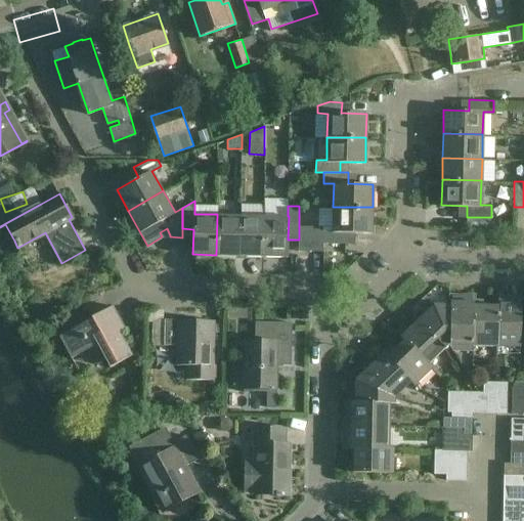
[(373,207),(333,207),(332,229),(322,229),(322,242),(346,243),(347,231),(372,232),(373,207)]
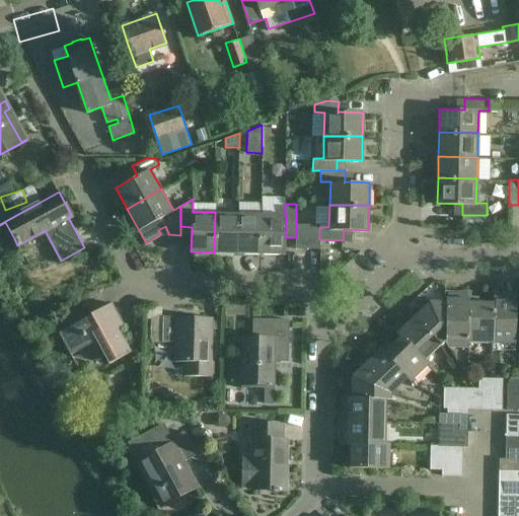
[(214,252),(237,252),(238,213),(215,212),(214,252)]
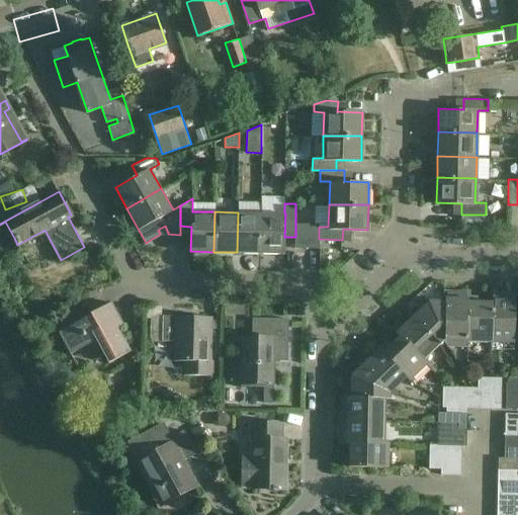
[(237,252),(260,253),(261,213),(238,212),(237,252)]
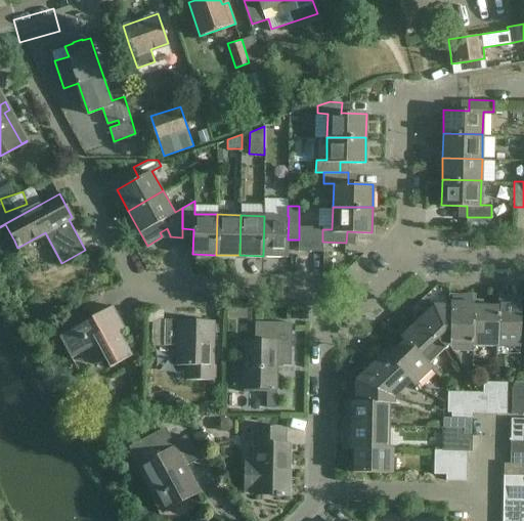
[(264,216),(263,256),(288,256),(288,240),(289,216),(288,216),(264,216)]
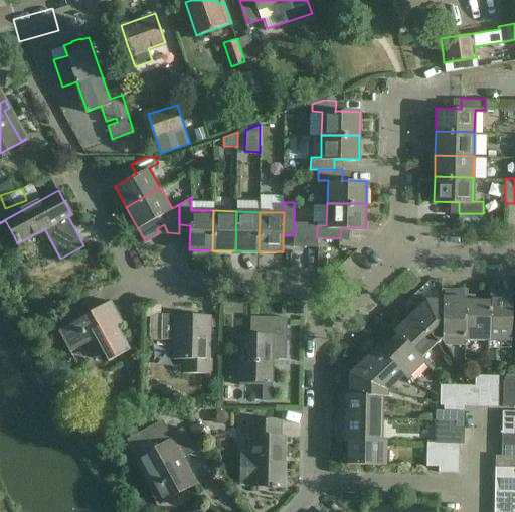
[(305,221),(294,221),(293,245),(305,245),(305,221)]
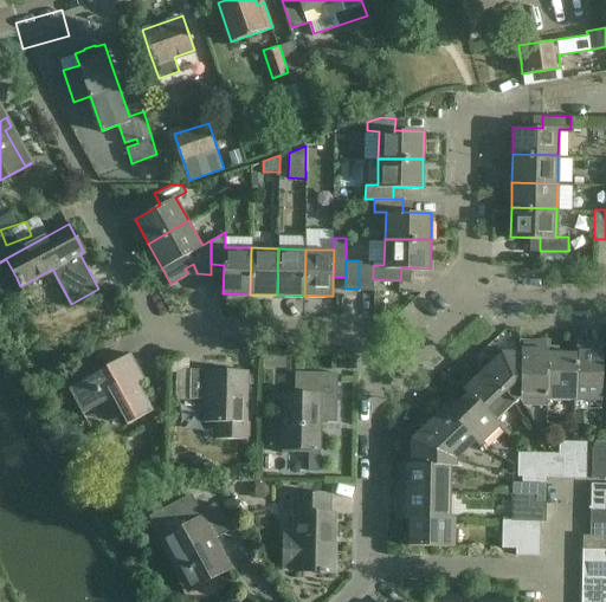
[(373,260),(359,260),(359,289),(373,289),(373,279),(373,265),(373,260)]
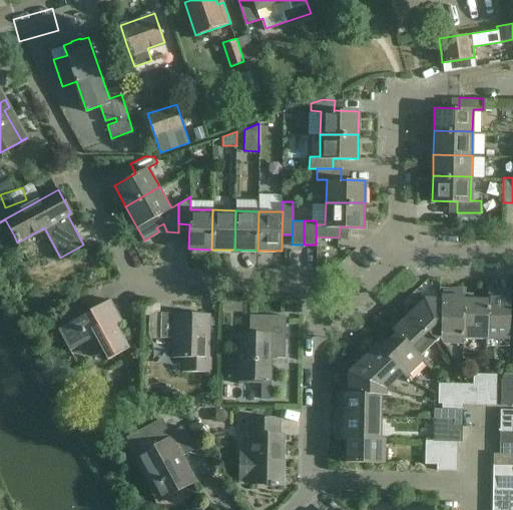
[(440,287),(440,298),(441,298),(439,337),(443,341),(462,341),(462,337),(464,294),(463,294),(446,293),(446,287),(440,287)]
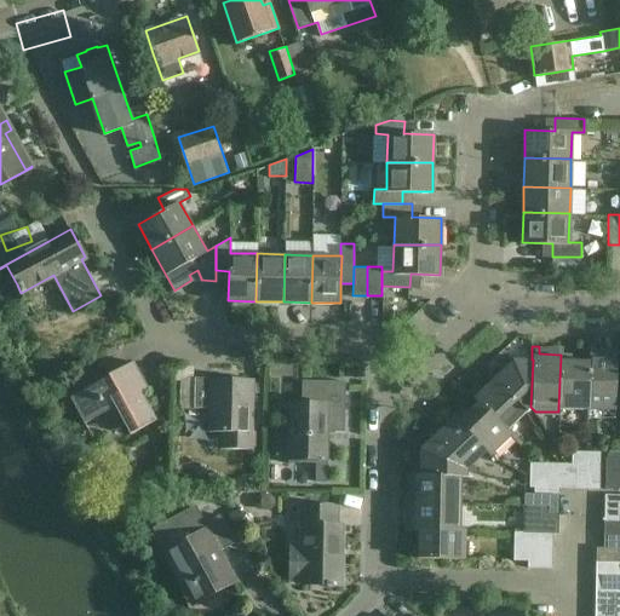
[(587,347),(586,361),(587,361),(587,402),(615,403),(616,356),(593,355),(593,347),(587,347)]
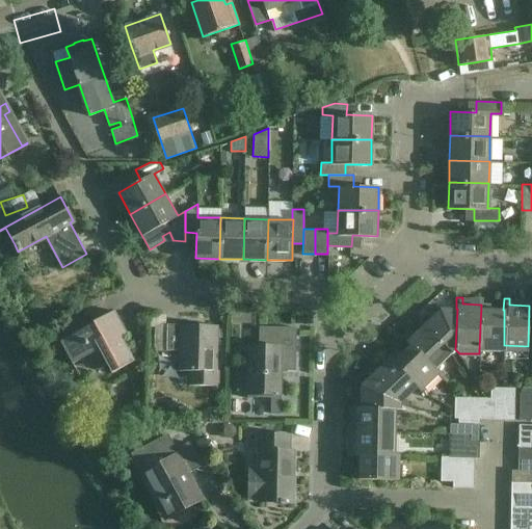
[(480,302),(480,305),(481,305),(479,349),(503,350),(503,345),(504,345),(504,310),(503,310),(485,310),(485,302),(480,302)]
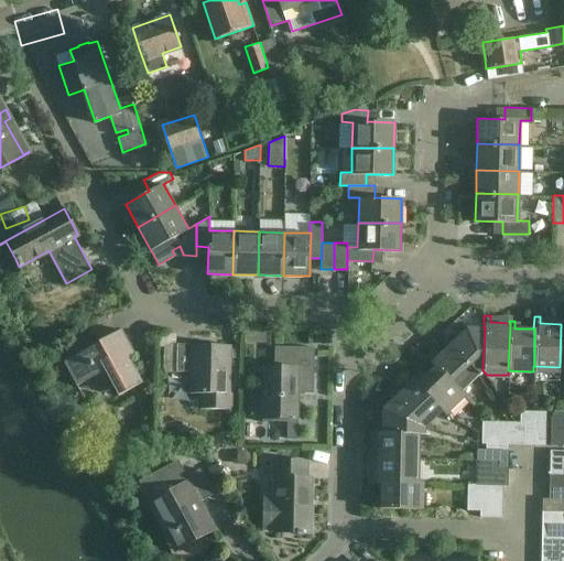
[(105,369),(112,384),(118,395),(142,381),(123,347),(130,344),(121,327),(98,341),(99,342),(71,357),(83,380),(105,369)]
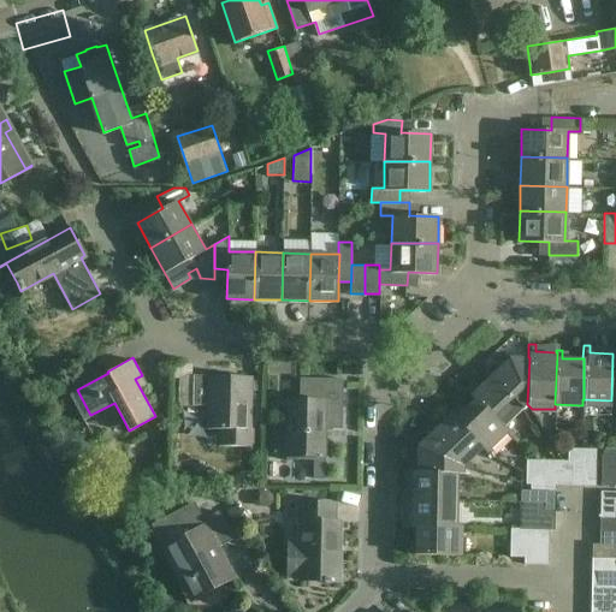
[(485,369),(490,375),(491,374),(523,408),(527,404),(529,357),(528,357),(509,357),(496,370),(490,364),(485,369)]
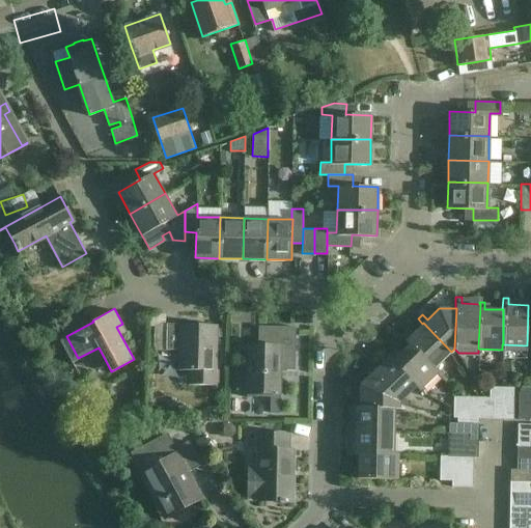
[(167,324),(167,344),(167,348),(179,349),(178,368),(190,368),(190,383),(216,384),(217,324),(179,323),(179,324),(167,324)]
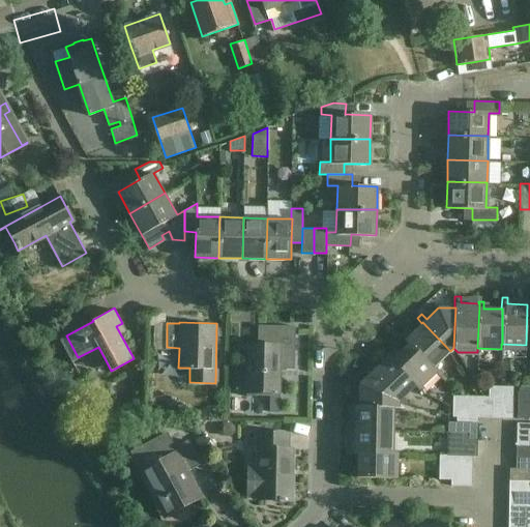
[(401,334),(408,343),(409,343),(436,371),(437,371),(434,367),(450,351),(422,322),(421,323),(409,335),(405,330),(401,334)]
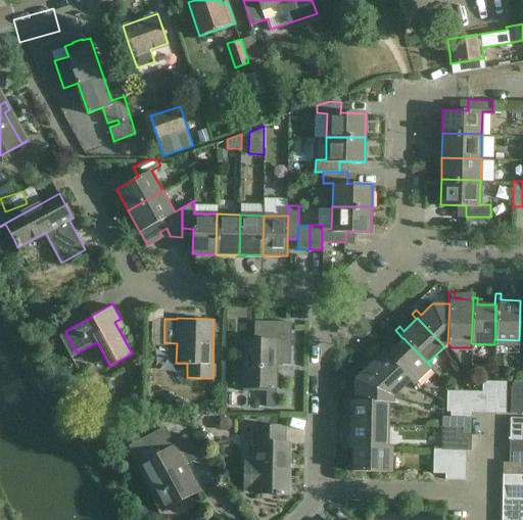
[(243,383),(276,385),(276,357),(283,357),(282,364),(290,364),(291,321),(254,320),(254,340),(235,340),(235,341),(244,341),(243,383)]
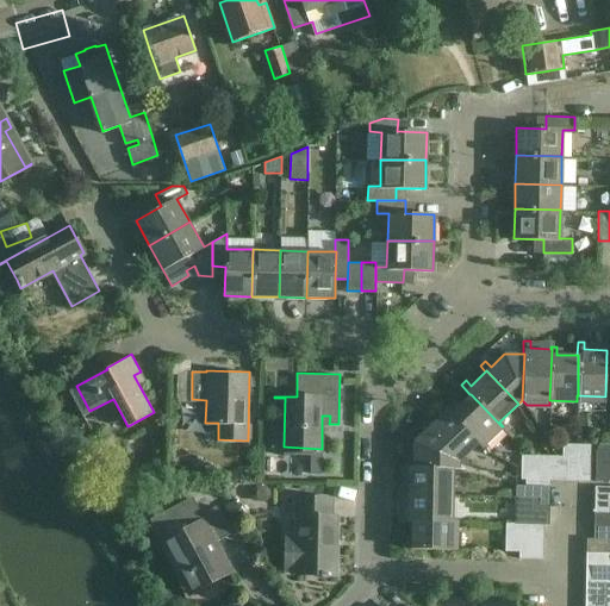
[(444,407),(446,410),(447,408),(483,445),(502,426),(471,394),(470,394),(455,408),(450,403),(444,407)]
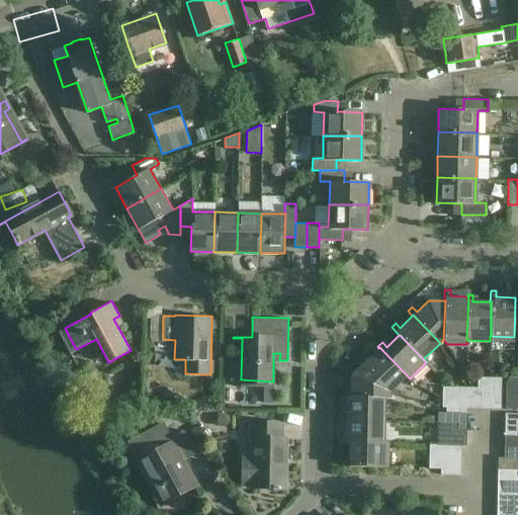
[(358,359),(362,364),(362,363),(390,392),(406,376),(409,379),(410,378),(379,347),(378,348),(366,360),(362,355),(358,359)]
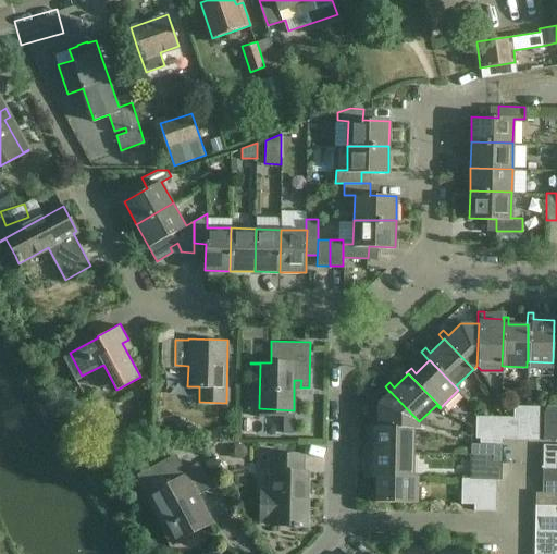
[(370,427),(372,427),(372,426),(419,427),(419,421),(390,391),(390,392),(378,403),(376,420),(370,420),(370,427)]
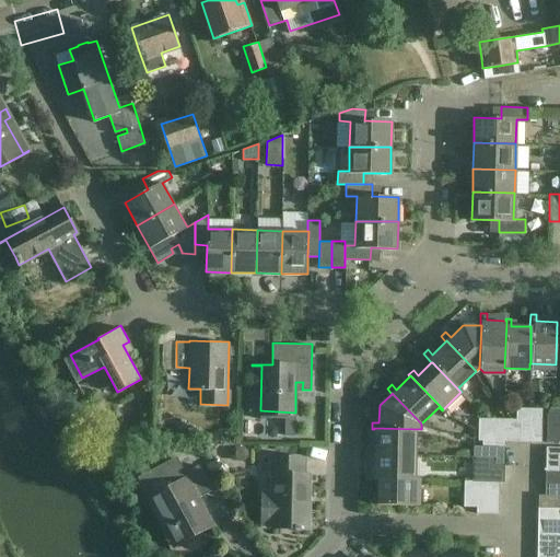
[(520,418),(528,418),(528,407),(516,407),(516,418),(520,418)]
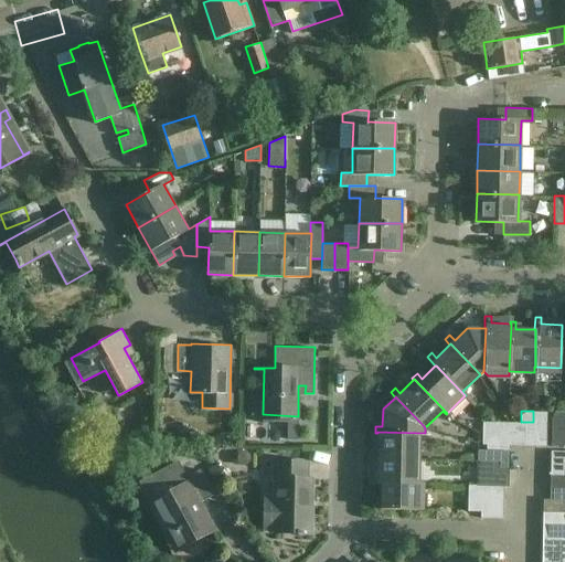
[(533,422),(535,422),(546,423),(547,411),(533,411),(533,422)]
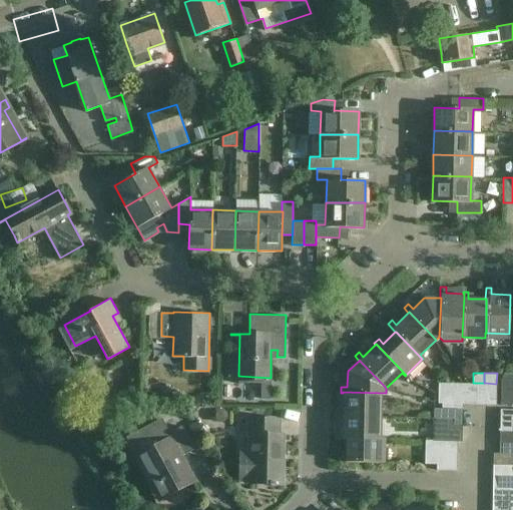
[(512,377),(501,378),(501,389),(512,389),(512,377)]
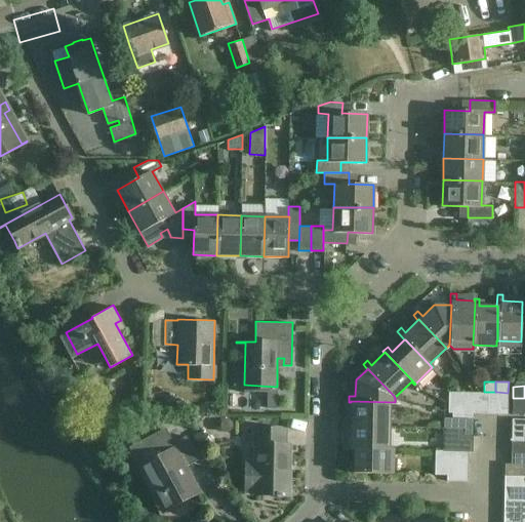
[(447,391),(447,402),(460,402),(460,392),(447,391)]
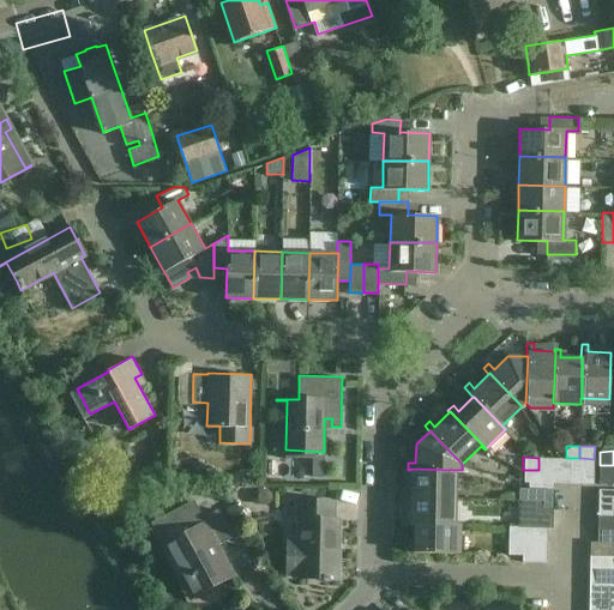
[(539,458),(539,470),(554,470),(554,458),(539,458)]
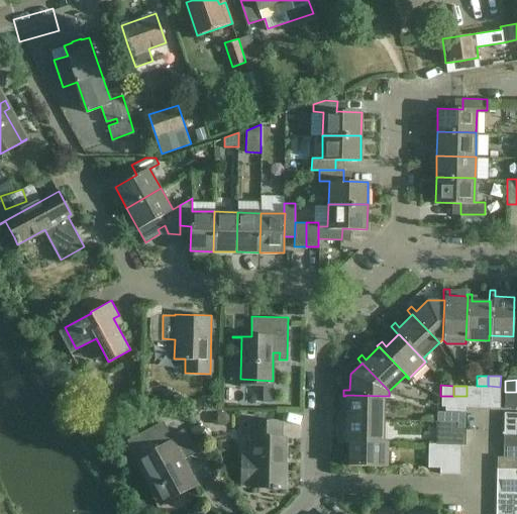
[(470,406),(480,406),(480,386),(477,386),(471,386),(470,406)]
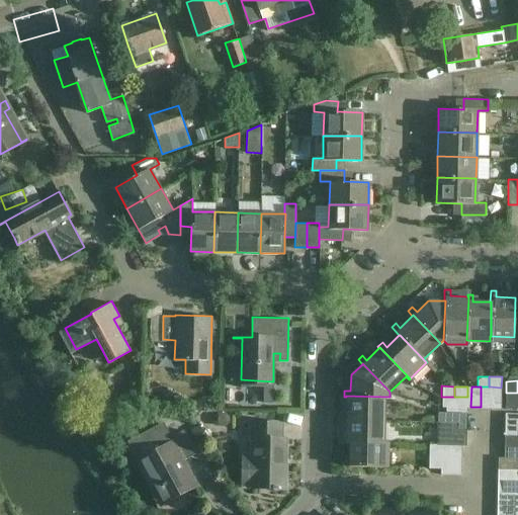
[(481,387),(481,407),(491,407),(491,387),(489,387),(481,387)]
